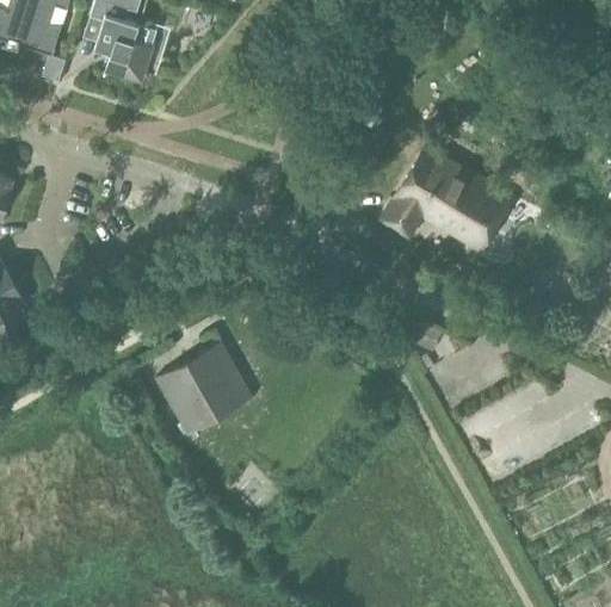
[(12,0),(8,12),(0,8),(0,39),(10,43),(10,41),(19,44),(19,45),(53,56),(61,29),(50,25),(56,7),(67,11),(69,0),(12,0)]
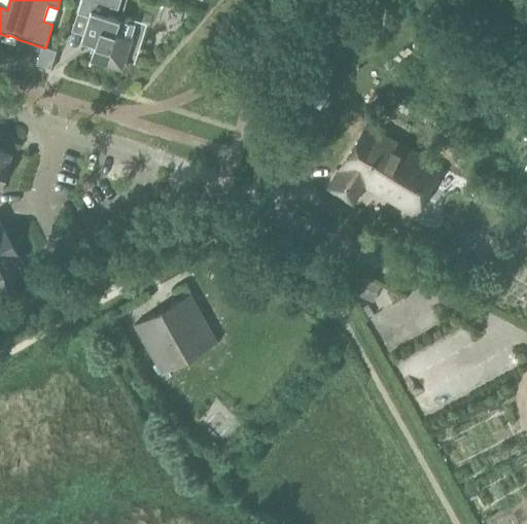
[(82,0),(78,15),(90,19),(82,42),(96,46),(92,63),(105,67),(123,72),(124,67),(132,41),(131,41),(135,27),(120,23),(120,22),(110,18),(112,8),(119,10),(123,0),(82,0)]
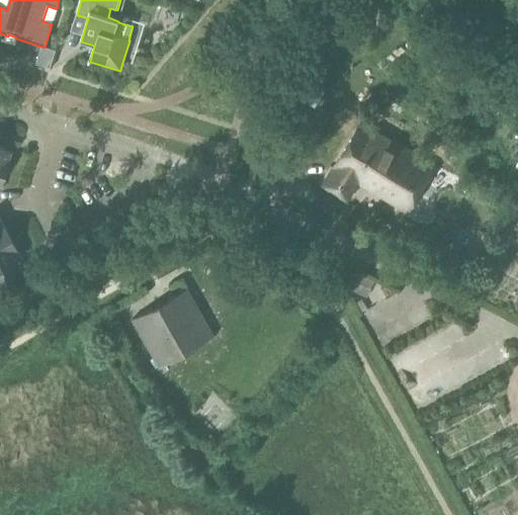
[(360,124),(324,188),(347,201),(357,184),(408,213),(434,168),(360,124)]
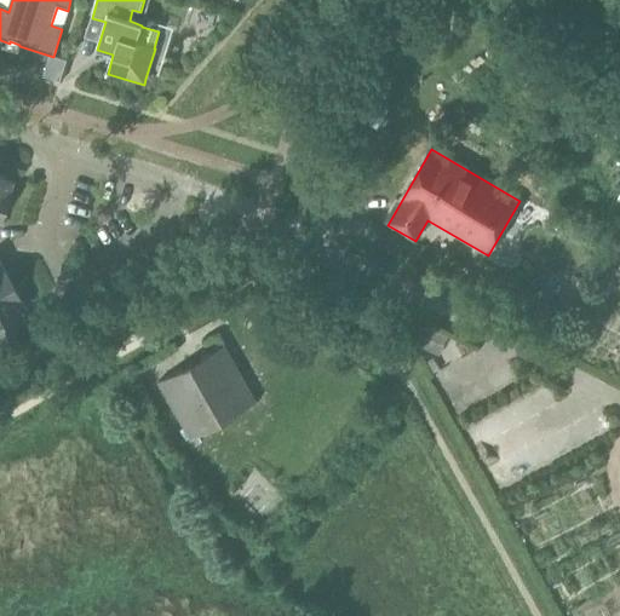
[(0,179),(0,208),(4,211),(12,184),(0,179)]
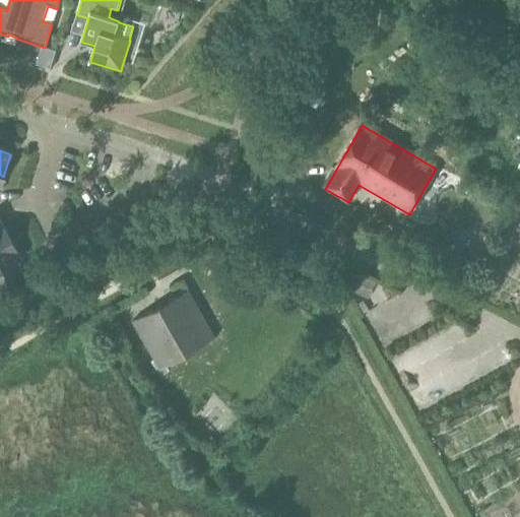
[(0,244),(8,240),(0,223),(0,244)]
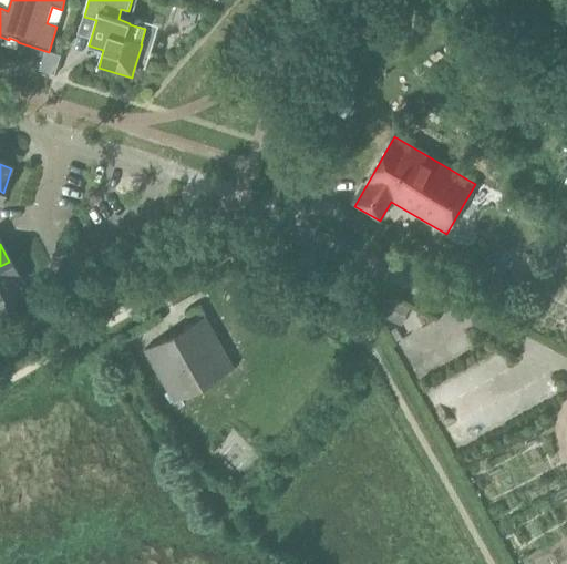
[(540,264),(526,255),(514,278),(528,286),(540,264)]
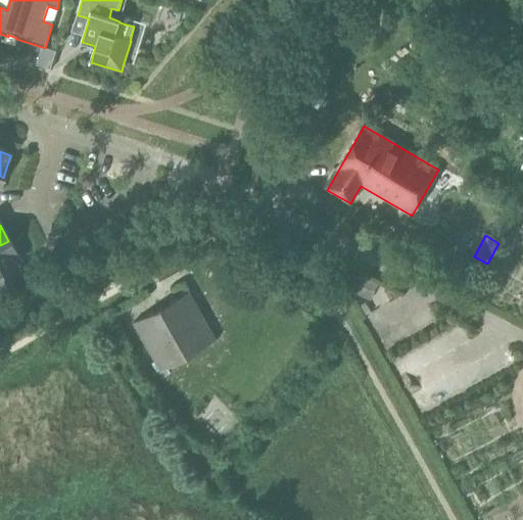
[(0,286),(20,276),(14,265),(20,262),(8,241),(0,245),(0,286)]
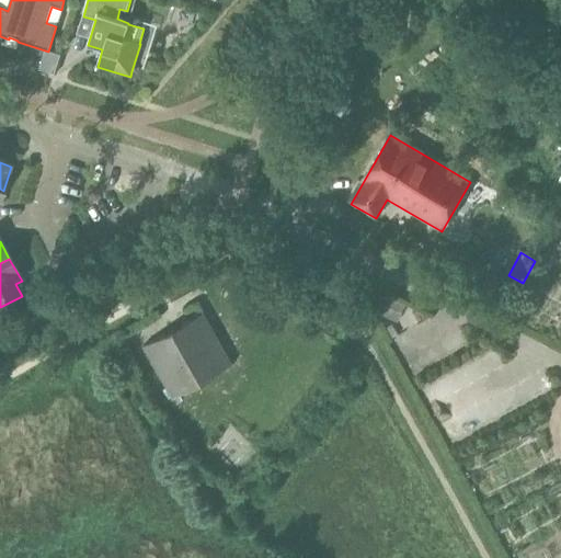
[(397,325),(405,308),(388,299),(379,316),(397,325)]
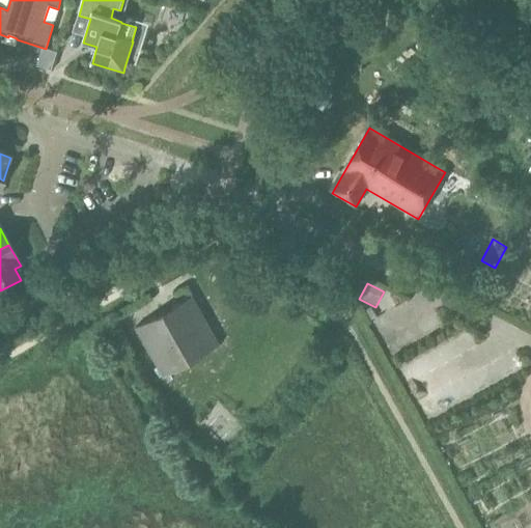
[(192,299),(136,330),(163,378),(219,348),(192,299)]
